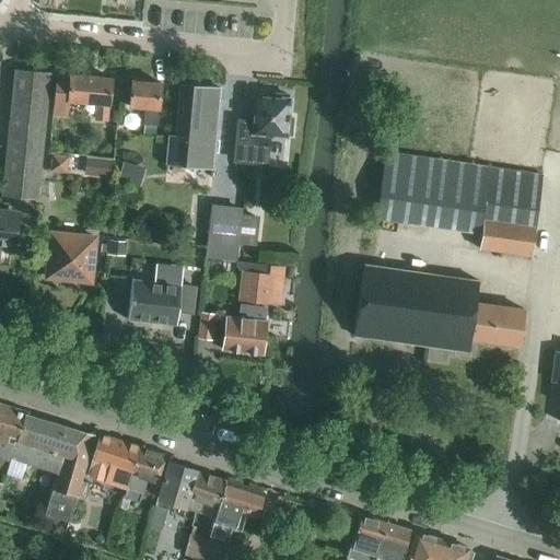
[(14,69),(2,195),(37,199),(49,72),(14,69)]
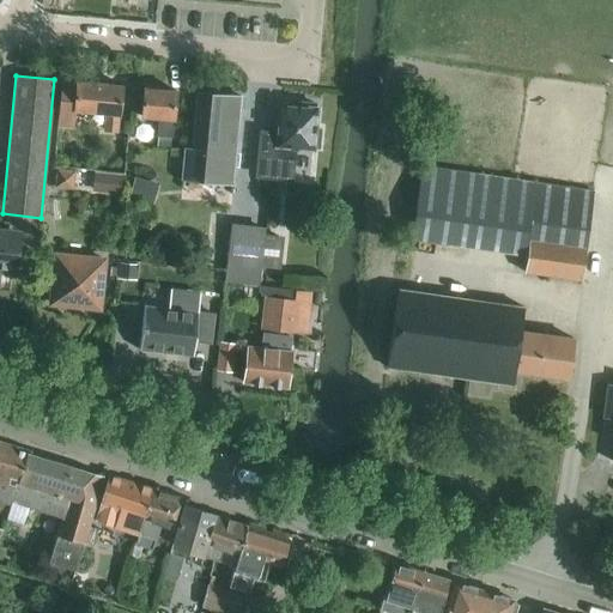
[(61,82),(58,127),(74,129),(76,111),(104,114),(103,132),(117,133),(122,85),(76,82),(76,83),(61,82)]
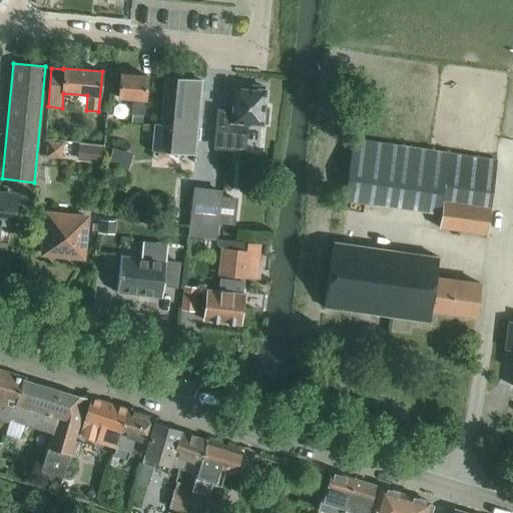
[(120,73),(118,98),(132,99),(131,114),(132,114),(131,121),(142,122),(142,115),(143,115),(147,76),(120,73)]
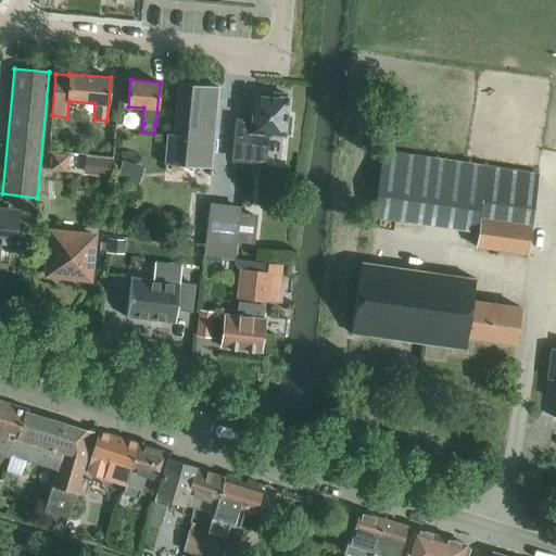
[(210,166),(217,87),(179,84),(174,136),(168,135),(165,162),(210,166)]
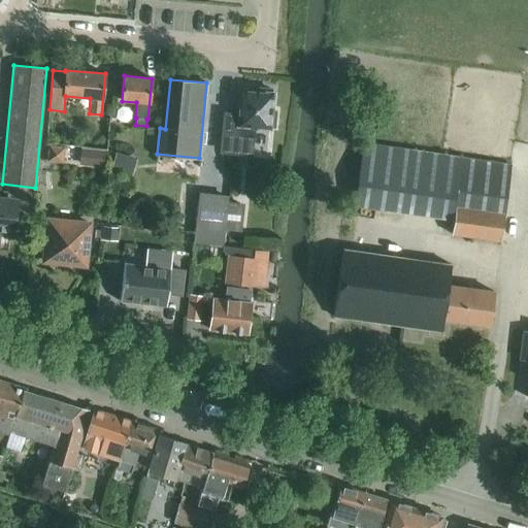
[(226,112),(222,151),(250,154),(253,127),(269,128),(269,126),(274,127),(275,111),(271,111),(272,94),(270,93),(271,90),(256,88),(256,92),(241,91),(239,113),(226,112)]
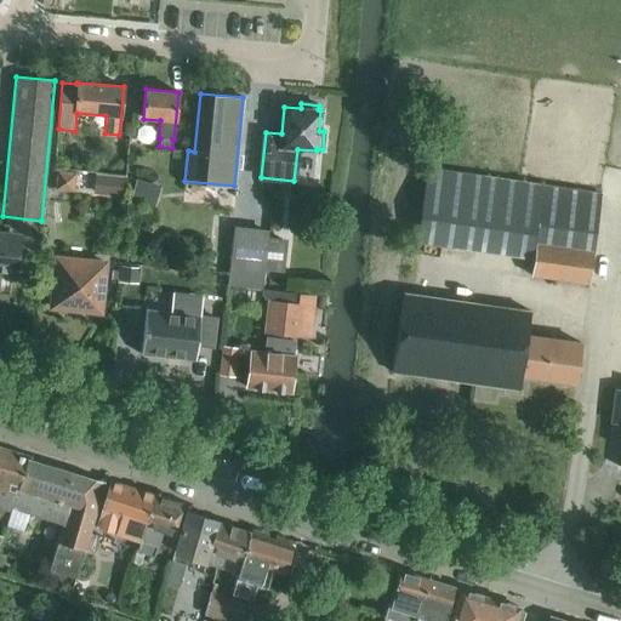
[(427,169),(416,241),(519,256),(533,258),(530,275),(588,283),(592,254),(600,193),(542,184),(427,169)]
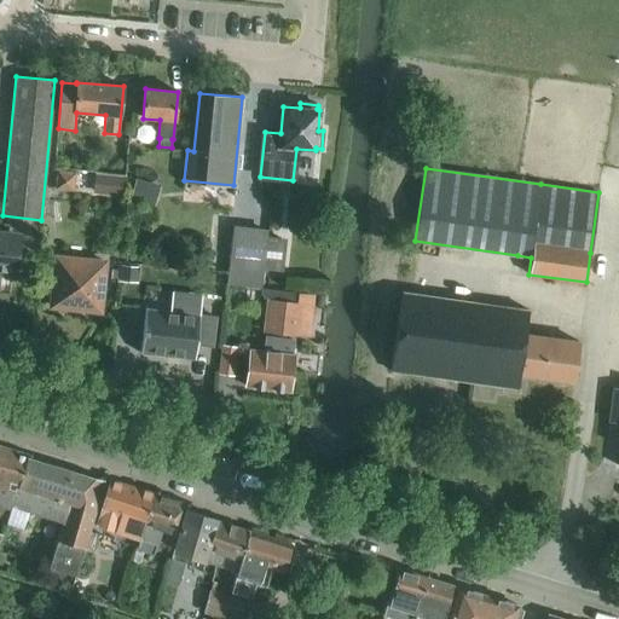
[(59,171),(57,189),(74,191),(76,173),(59,171)]
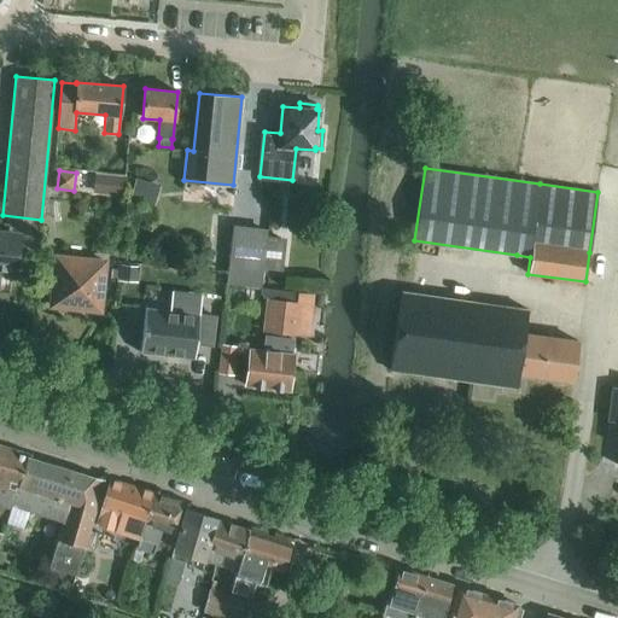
[(95,174),(93,194),(121,197),(123,176),(95,174)]
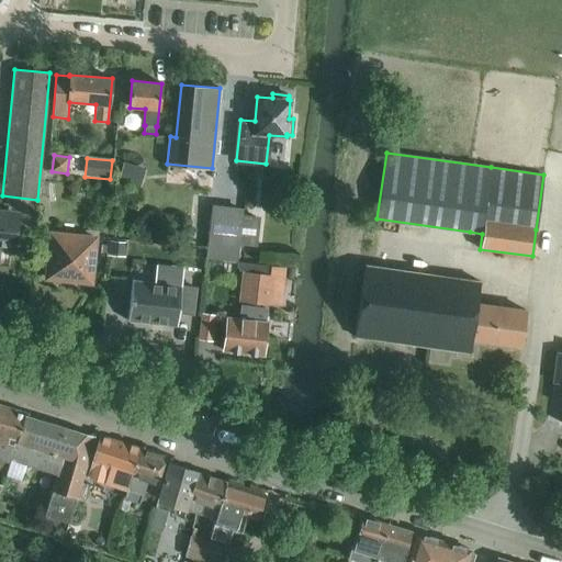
[(123,161),(117,181),(134,186),(139,167),(123,161)]
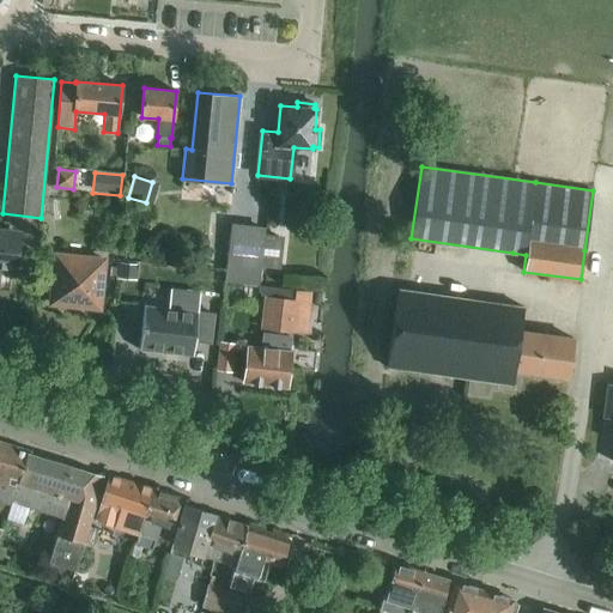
[(231,223),(224,283),(259,286),(261,267),(280,269),(284,236),(265,234),(266,226),(231,223)]
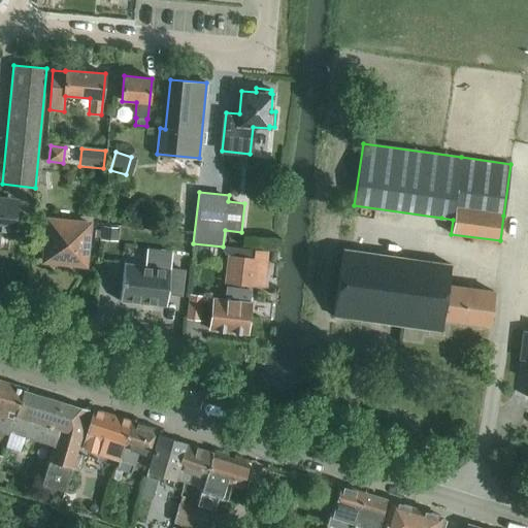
[(0,200),(0,229),(11,231),(14,202),(0,200)]
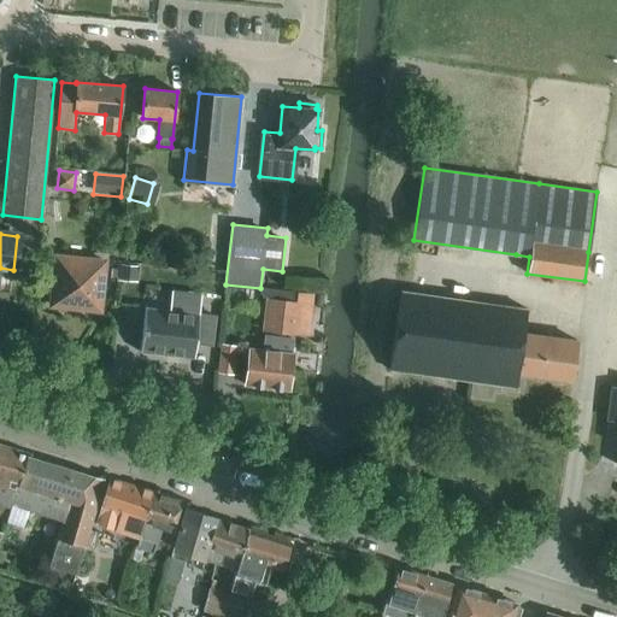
[(51,305),(100,310),(105,262),(56,257),(51,305)]
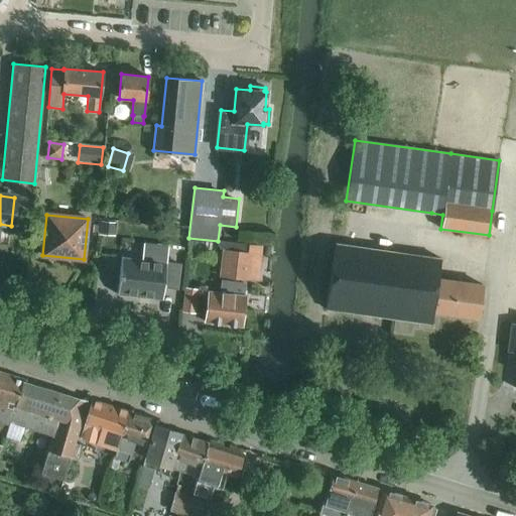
[(100,221),(99,233),(115,235),(116,223),(100,221)]
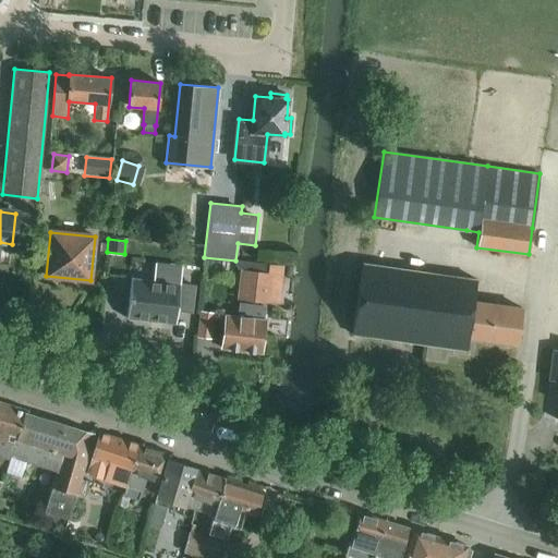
[(237,261),(237,265),(240,269),(243,269),(269,273),(269,264),(237,261)]
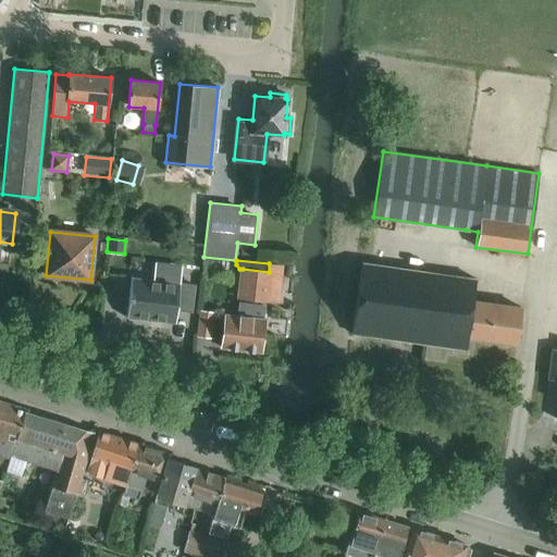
[(467,337),(515,344),(516,344),(521,306),(473,299),(475,277),(362,262),(351,334),(465,350),(467,337)]
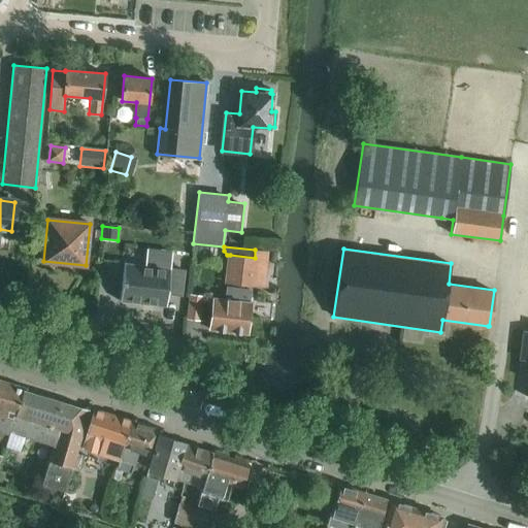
[(230,255),(227,285),(251,287),(264,289),(265,284),(266,272),(253,271),(255,258),(230,255)]
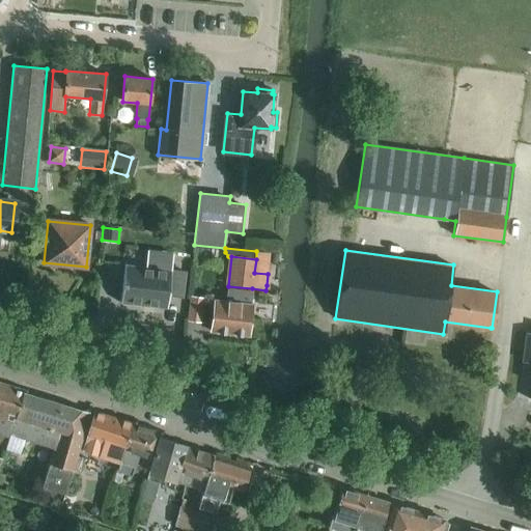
[(126,263),(120,303),(167,308),(169,297),(184,298),(187,271),(172,270),(146,267),(126,263)]
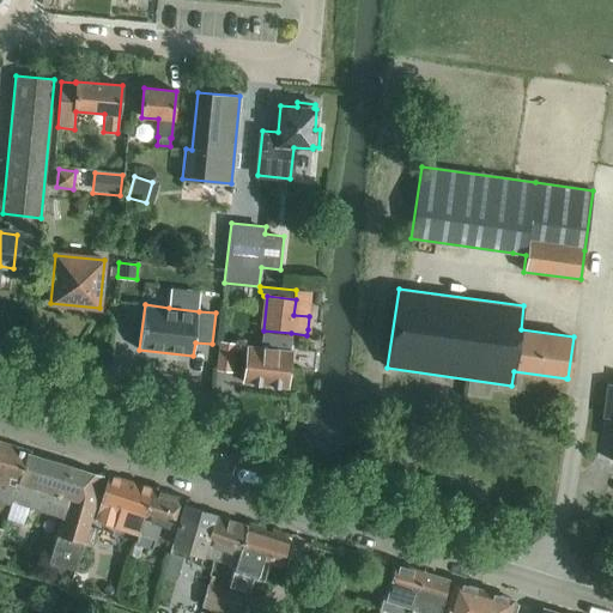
[(247,346),(243,382),(287,387),(291,351),(287,351),(290,338),(263,334),(262,347),(247,346)]
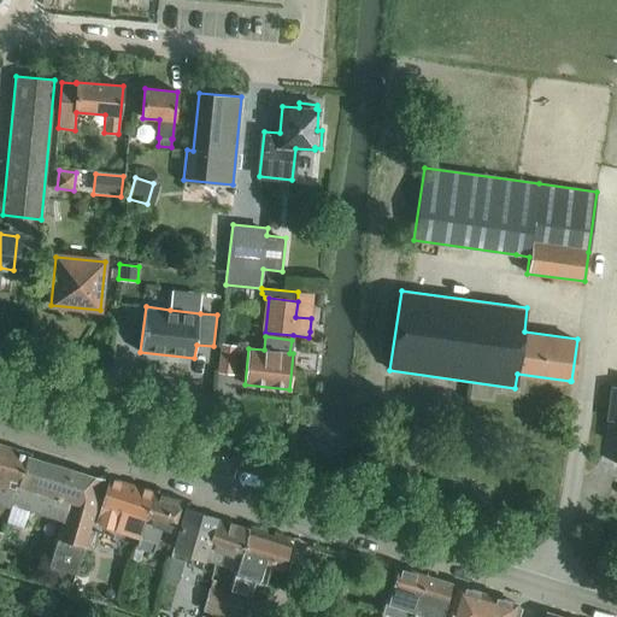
[(222,344),(218,372),(234,374),(236,346),(222,344)]
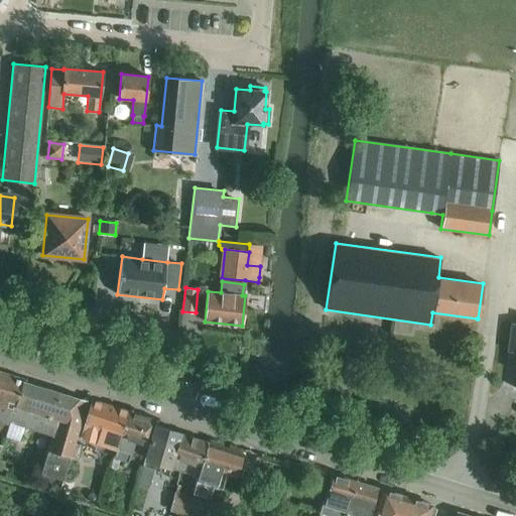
[(0,371),(0,432),(5,434),(9,421),(21,378),(0,371)]
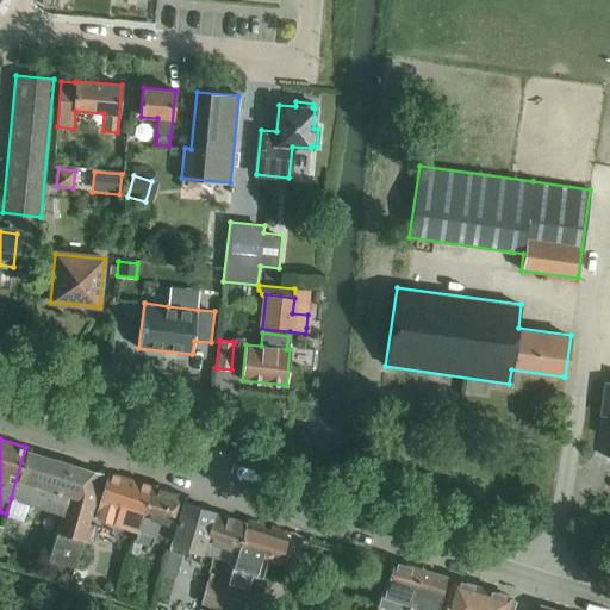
[(25,447),(11,498),(61,515),(48,559),(74,567),(82,540),(101,473),(26,450),(26,448),(25,447)]
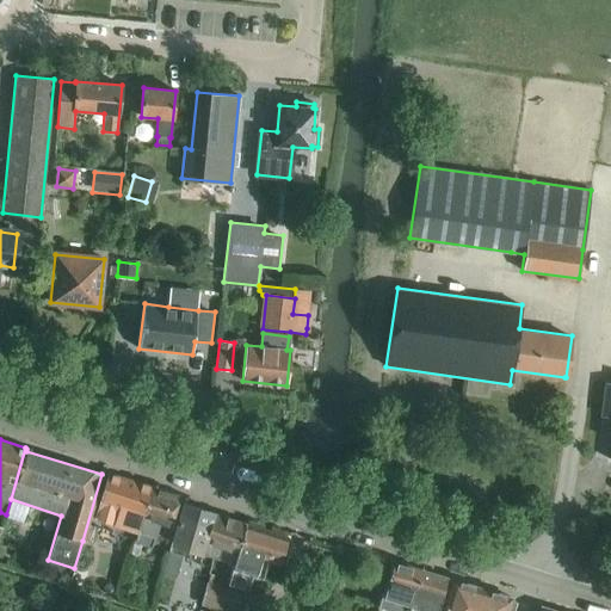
[(93,519),(137,534),(152,487),(107,474),(93,519)]
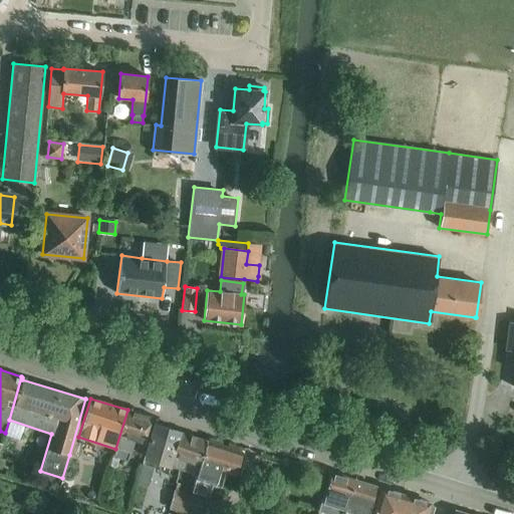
[(127,410),(115,449),(113,455),(112,454),(112,455),(110,455),(107,465),(109,466),(109,467),(116,469),(118,459),(126,461),(130,452),(132,452),(135,441),(147,444),(143,457),(144,458),(155,419),(127,410)]
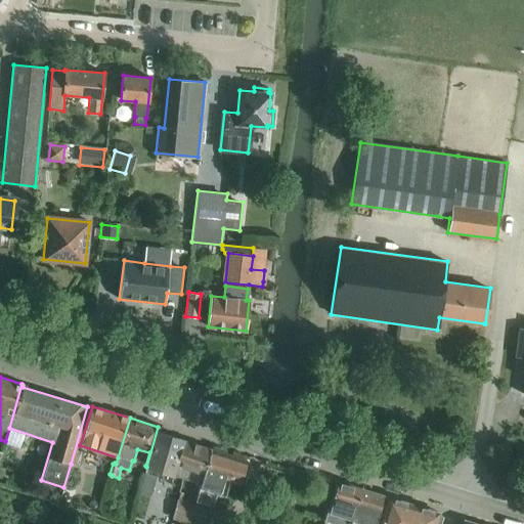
[(160,427),(158,427),(146,467),(144,473),(146,474),(157,477),(170,481),(172,475),(174,475),(174,474),(173,474),(176,465),(174,464),(182,438),(159,431),(160,427)]
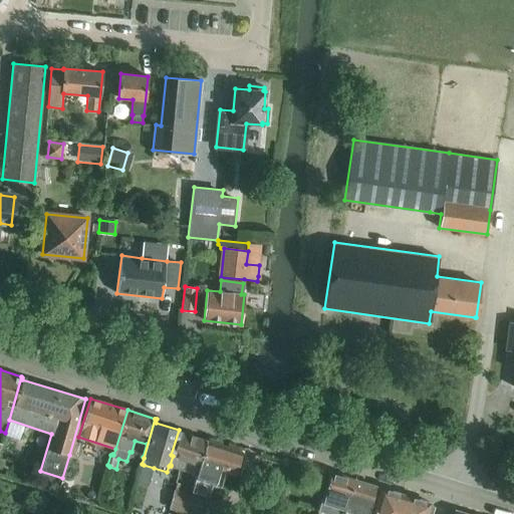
[(179,430),(171,455),(172,456),(181,458),(178,468),(180,469),(196,474),(199,464),(198,463),(205,440),(182,432),(182,431),(179,430)]
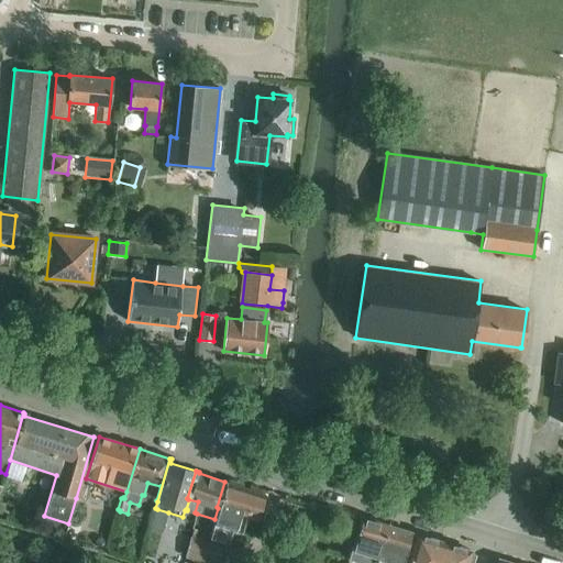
[(216,519),(209,538),(228,544),(232,530),(242,532),(246,516),(240,514),(246,488),(227,483),(227,482),(224,482),(217,507),(218,508),(214,519),(216,519)]
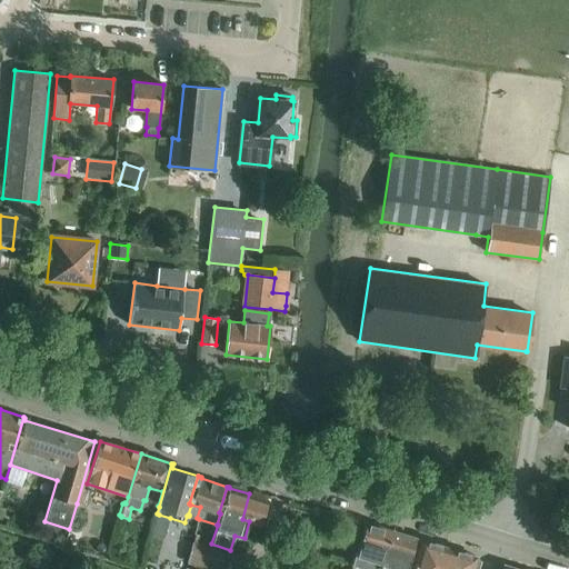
[(108,515),(106,521),(110,523),(108,532),(115,536),(120,518),(108,515)]
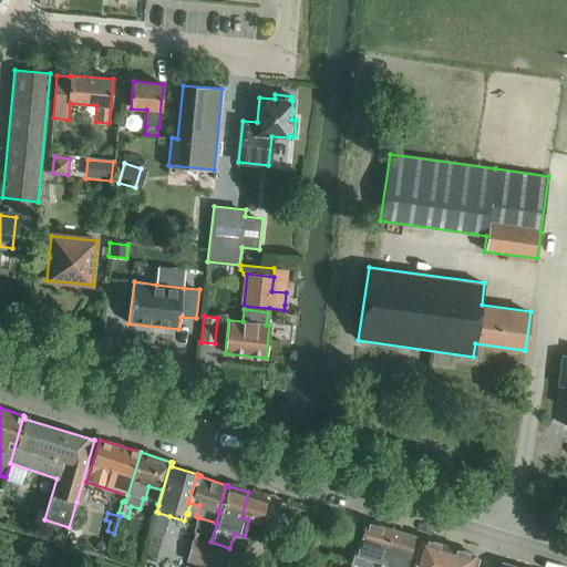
[(158,513),(152,532),(164,535),(169,516),(158,513)]
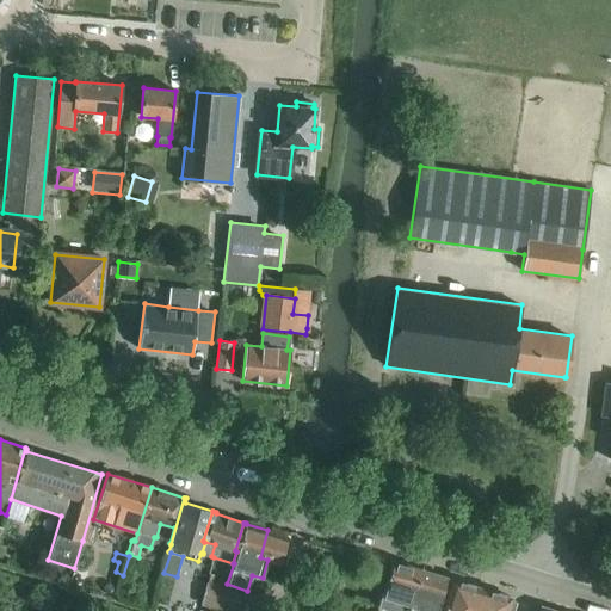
[(405,610),(419,569),(393,561),(378,606),(384,609),(383,610),(405,610)]
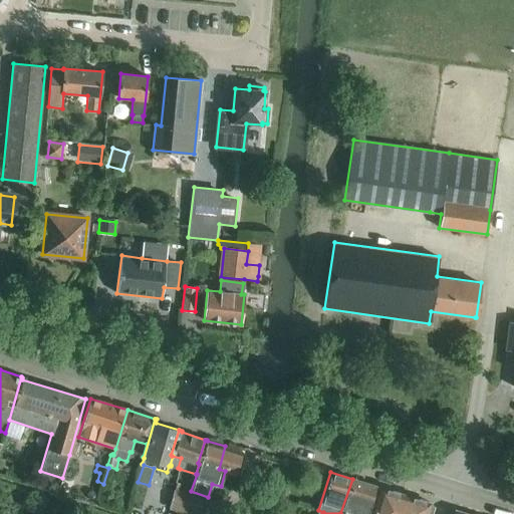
[(352,479),(340,513),(367,513),(376,487),(352,479)]
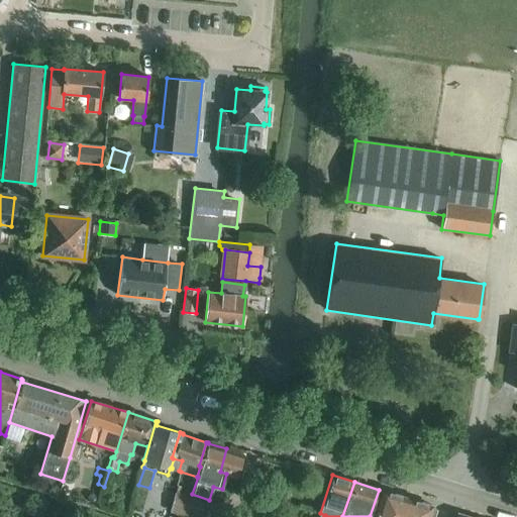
[(433,516),(436,510),(432,509),(433,506),(384,491),(375,516),(433,516)]
